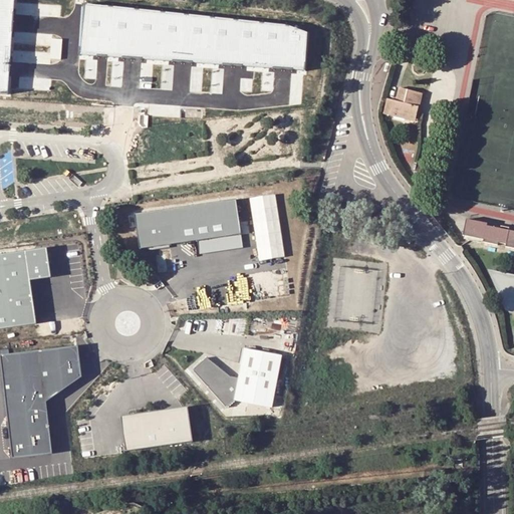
[(0,0),(0,92),(9,93),(9,89),(11,63),(12,50),(13,32),(14,14),(15,2),(14,0),(0,0)]
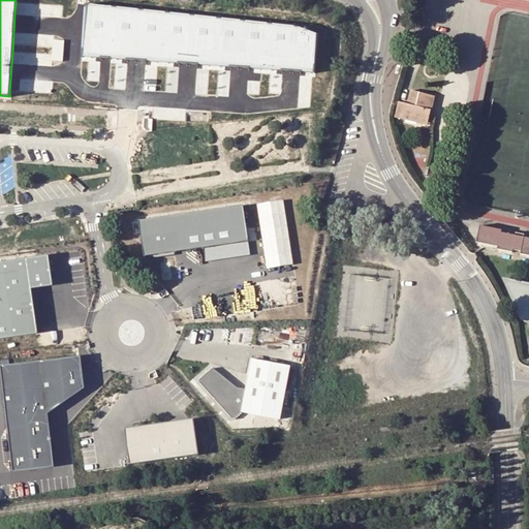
[(297,26),(89,5),(83,58),(97,59),(111,60),(128,61),(137,61),(147,62),(151,62),(178,63),(199,64),(203,64),(227,66),(231,66),(254,67),(277,68),(283,68),(301,69),(312,70),(317,34),(297,26)]
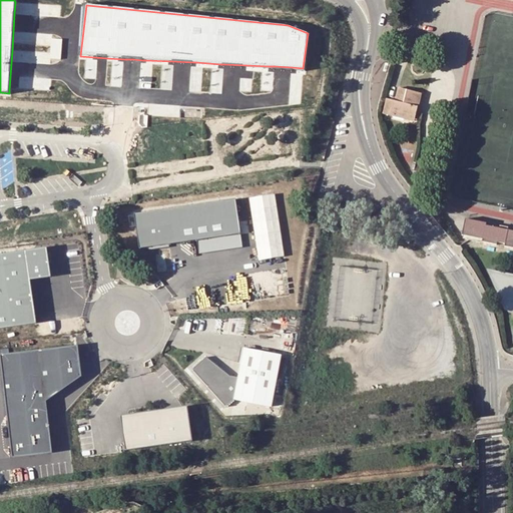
[(423,93),(399,87),(395,100),(387,98),(383,112),(415,121),(423,93)]
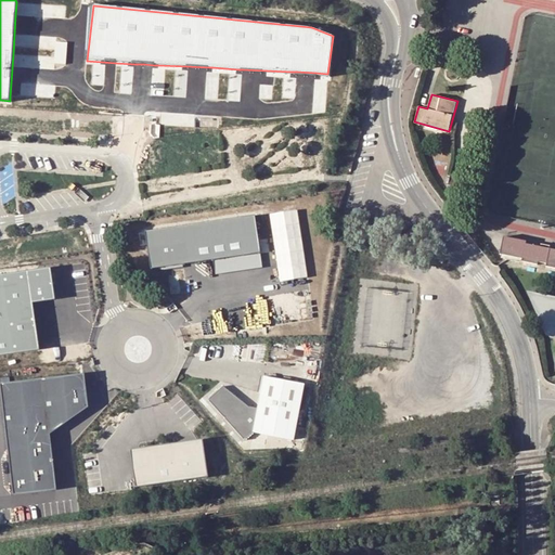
[(256,214),(145,230),(151,268),(184,262),(214,258),(261,252),(256,214)]
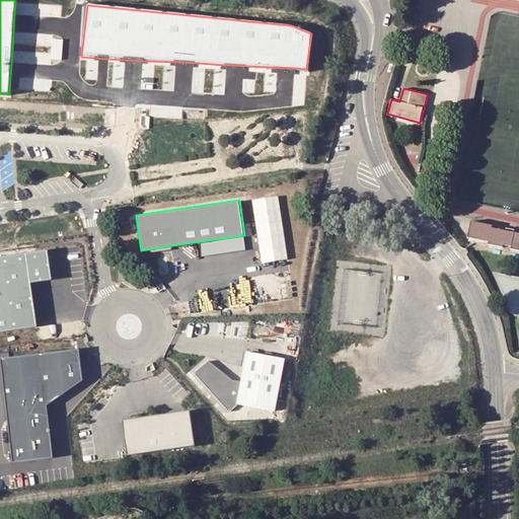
[(489,240),(489,242),(503,245),(503,243),(511,244),(511,247),(518,248),(518,231),(515,231),(516,228),(507,226),(507,229),(493,226),(494,223),(471,219),(468,235),(489,240)]
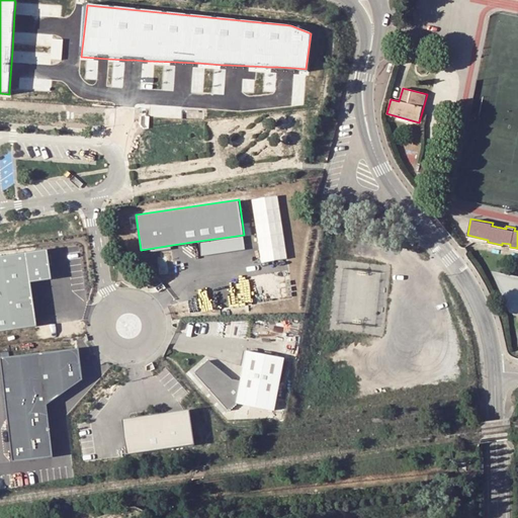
[(244,235),(199,241),(201,255),(246,249),(244,235)]
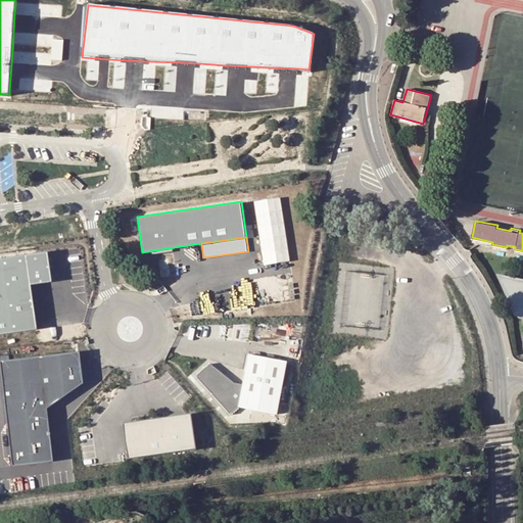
[(46,252),(0,258),(0,335),(36,330),(30,285),(51,282),(48,265),(46,252)]
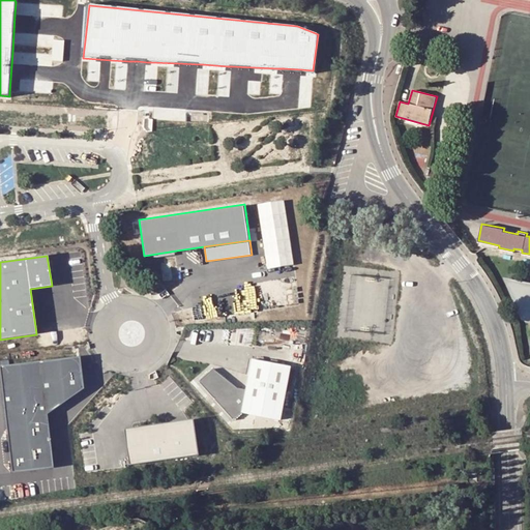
[(529,282),(506,277),(524,320),(529,320),(529,282)]
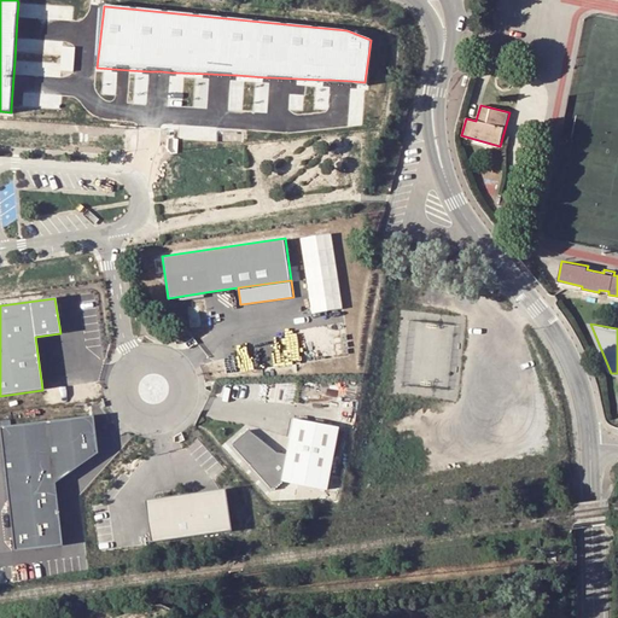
[(298,331),(223,342),(225,357),(227,373),(302,362),(298,331)]
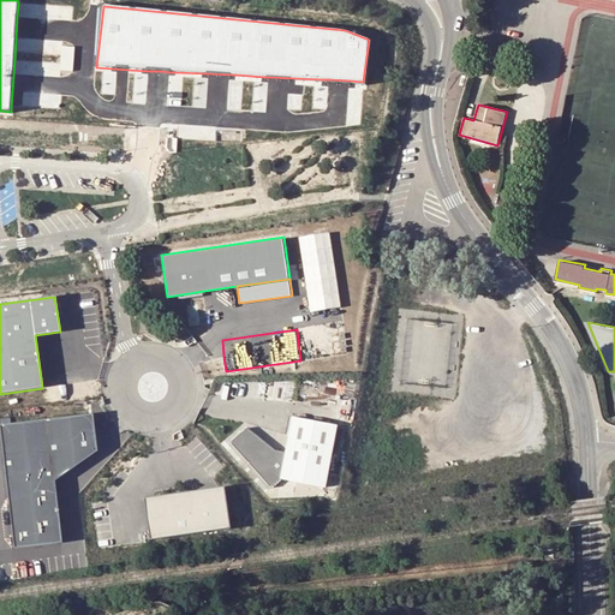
[(93,418),(0,429),(15,551),(61,543),(54,482),(97,455),(93,418)]
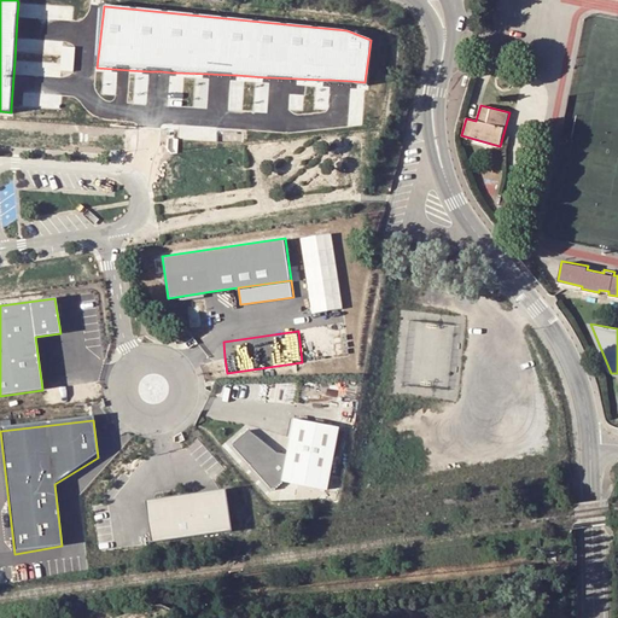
[(250,430),(233,444),(273,490),(284,482),(327,490),(339,431),(295,423),(292,437),(287,458),(277,456),(250,430)]
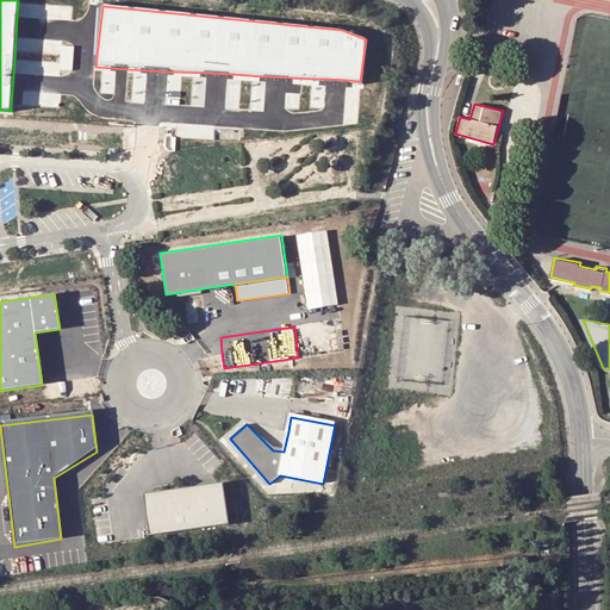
[(224,483),(154,493),(159,535),(229,524),(224,483)]
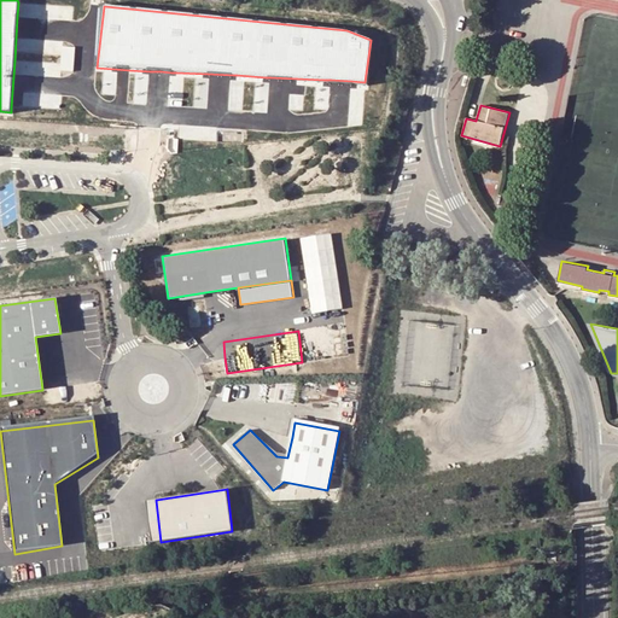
[(161,542),(156,500),(146,501),(151,543),(161,542)]
